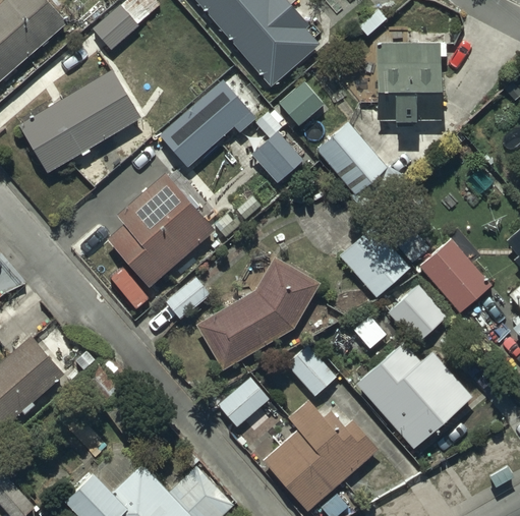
[(4,0),(0,4),(0,79),(65,21),(45,0),(4,0)]
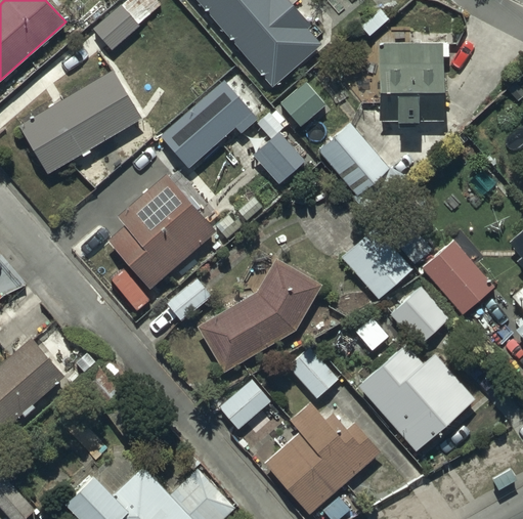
[(199,0),(272,84),(319,44),(307,30),(310,27),(288,0),(199,0)]
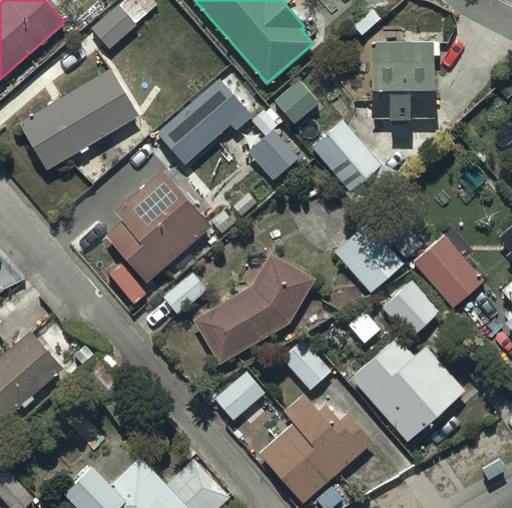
[(118,4),(90,28),(109,50),(137,27),(118,4)]
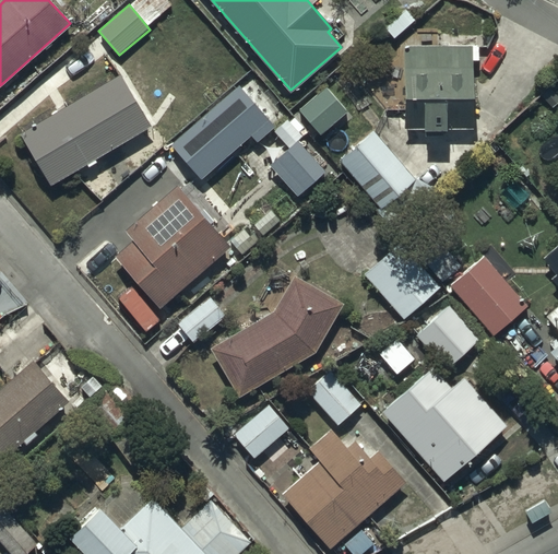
[(472,47),(404,48),(405,131),(415,131),(415,143),(443,143),(443,128),(472,128),(472,47)]
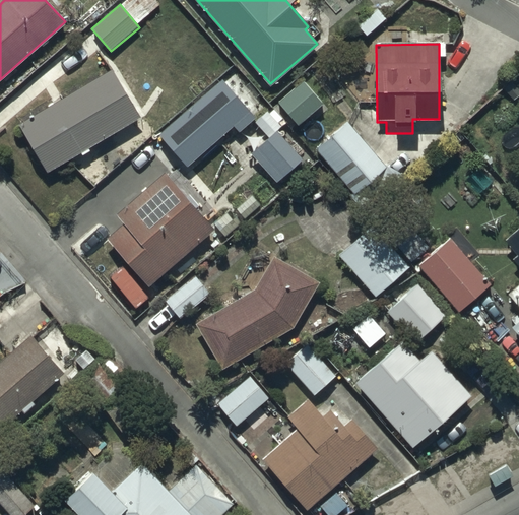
[(19,124),(47,171),(141,115),(114,68),(19,124)]
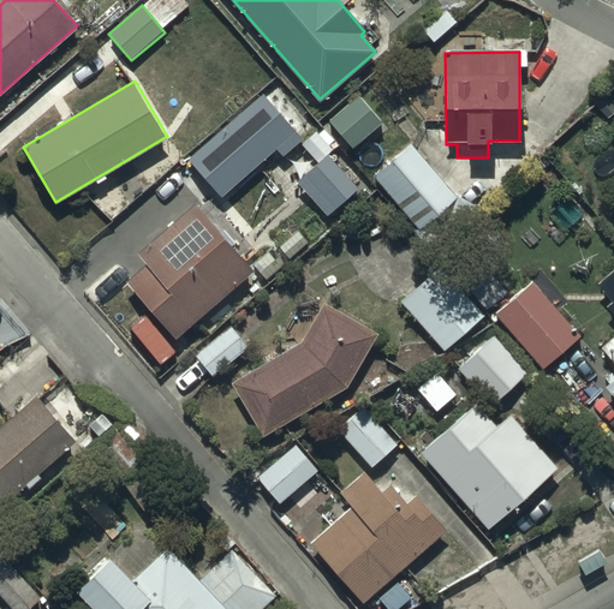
[(266,95),(189,161),(221,199),(299,135),(266,95)]
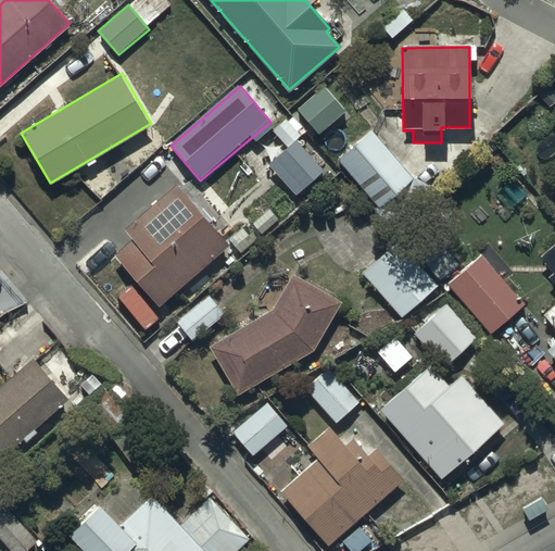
[(326,86),(299,108),(318,133),(345,111),(326,86)]
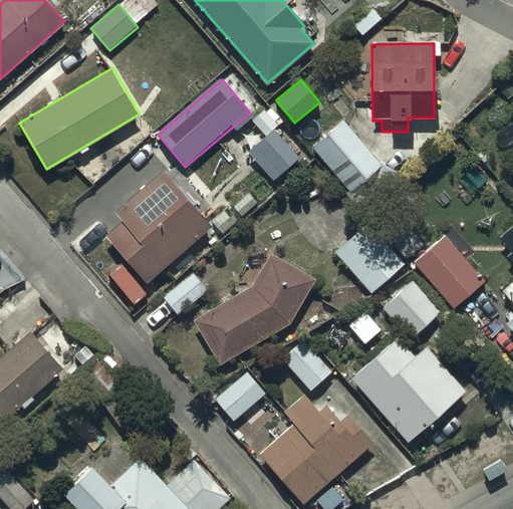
[(265,140),(250,156),(272,181),(297,160),(272,131),(276,126),(262,110),(250,122),(265,140)]
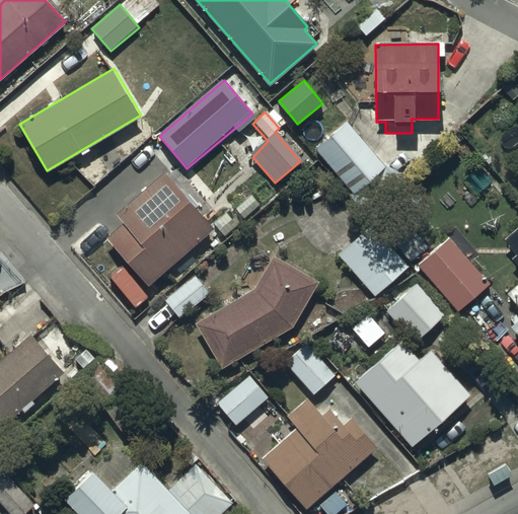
[(343,123),(314,150),(370,208),(398,180),(343,123)]
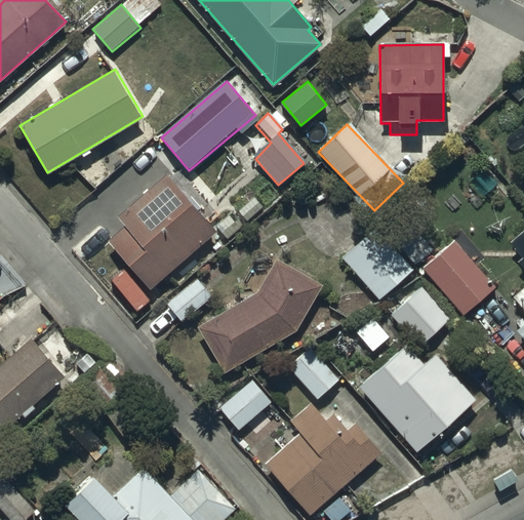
[(152,287),(215,230),(164,172),(119,213),(126,223),(108,239),(152,287)]
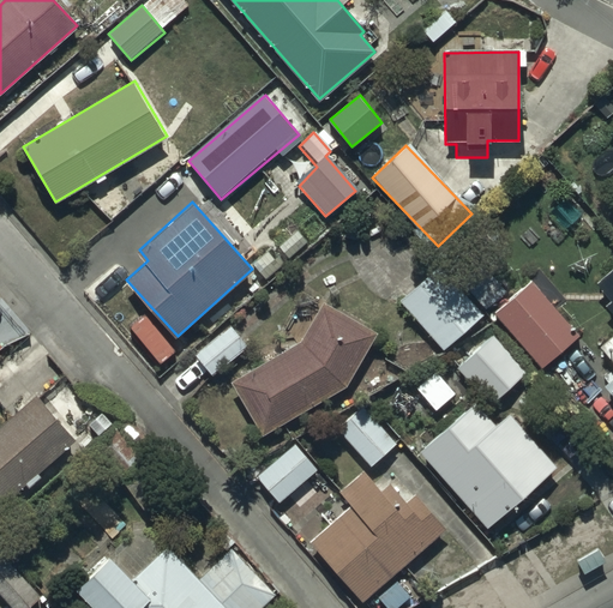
[(440,265),(400,300),(443,350),(484,314),(440,265)]
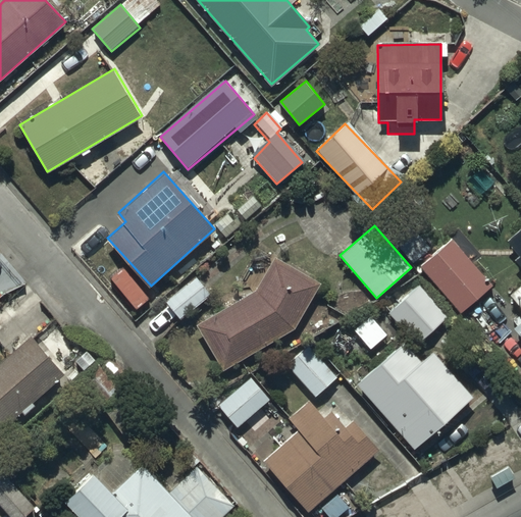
[(520,318),(510,328),(520,341),(520,227),(506,242),(517,254),(511,260),(520,271),(520,283),(509,294),(520,308),(520,318)]
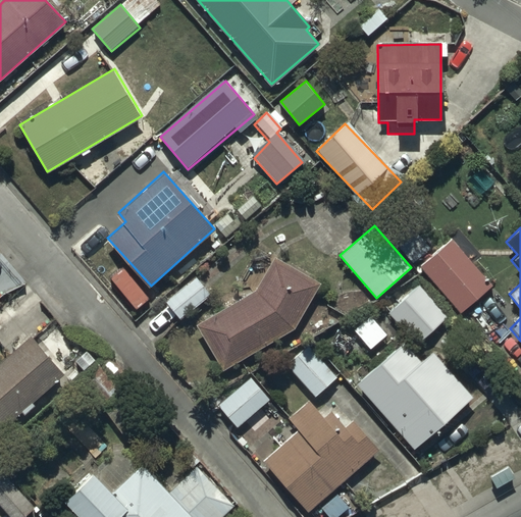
[(452,240),(420,268),(461,314),(492,286),(452,240)]
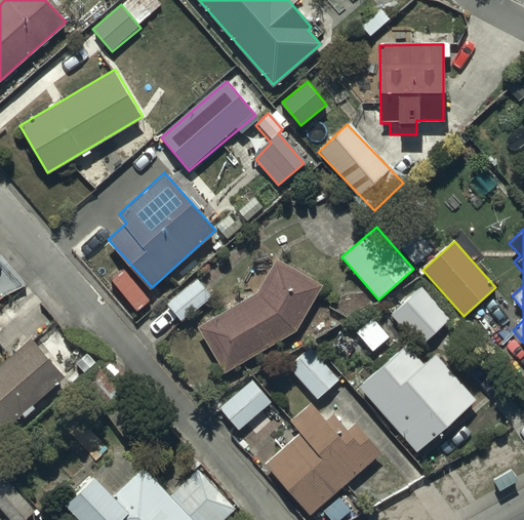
[(258,292),(197,326),(223,373),(295,332),(322,287),(277,258),(258,292)]
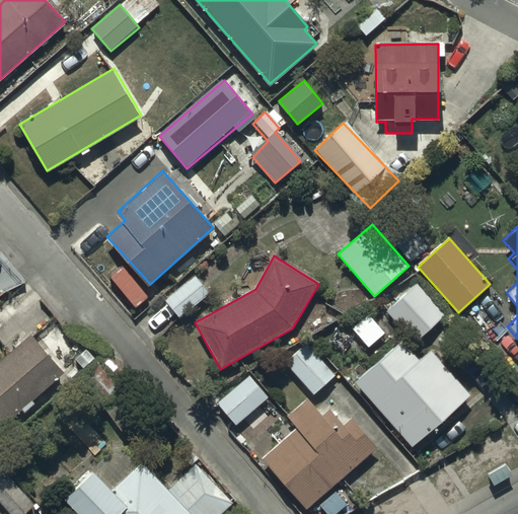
[(164,300),(179,319),(210,295),(195,276),(164,300)]
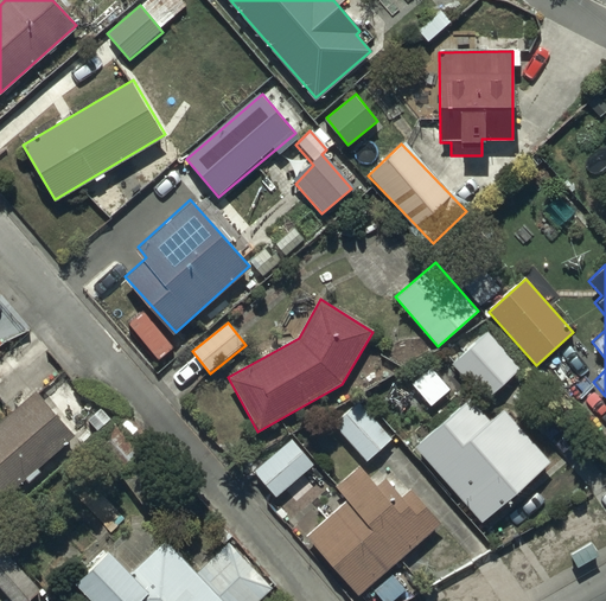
[(486,334),(453,365),(486,402),(491,397),(496,402),(515,384),(510,378),(518,370),(486,334)]
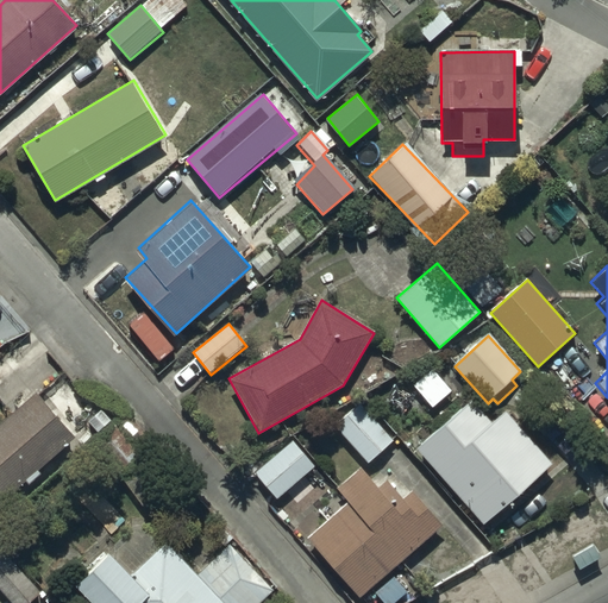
[(38,391),(0,422),(0,502),(77,439),(38,391)]
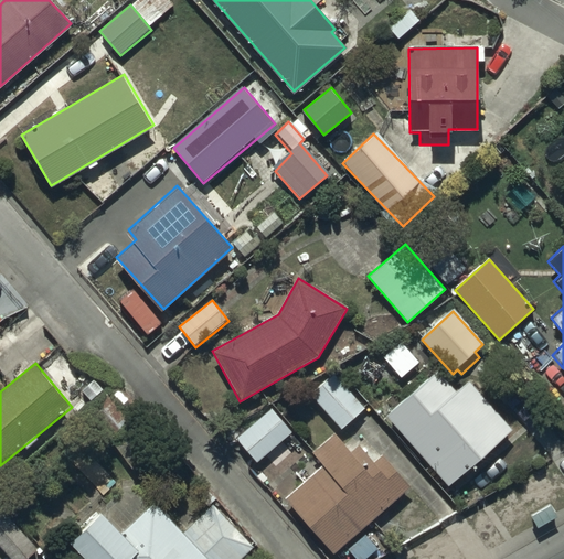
[(438,371),(386,415),(447,487),(512,432),(467,379),(455,390),(438,371)]
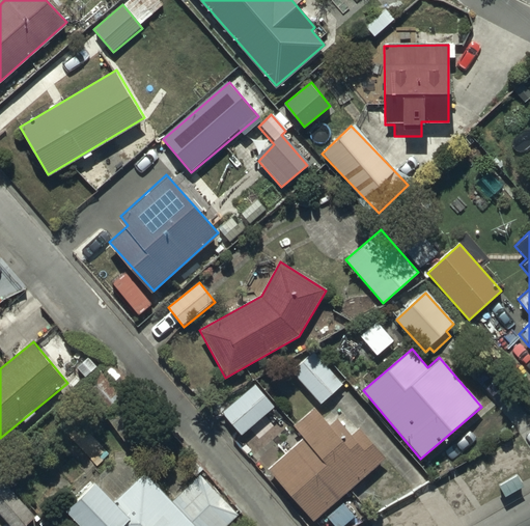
[(313,352),(291,371),(321,405),(342,386),(313,352)]
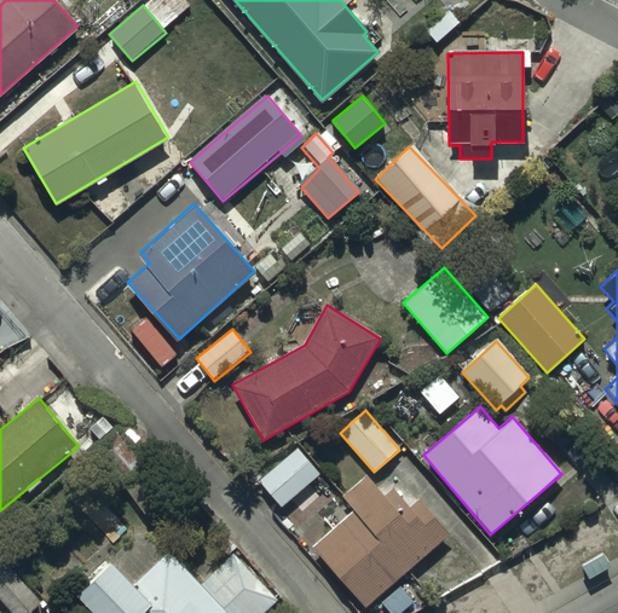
[(259,481),(281,507),(318,473),(295,449),(259,481)]
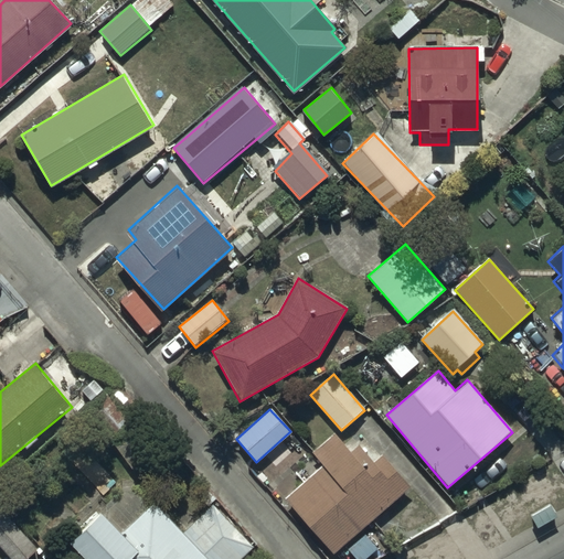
[(322,465),(285,498),(334,554),(413,485),(383,452),(374,460),(359,442),(350,451),(336,434),(312,454),(322,465)]
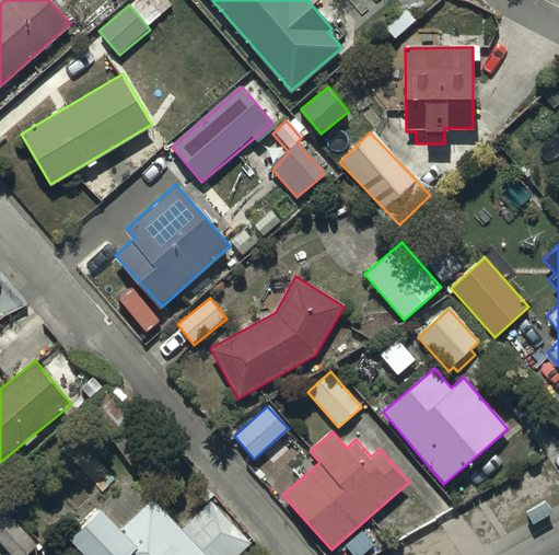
[(97,499),(66,531),(88,554),(239,554),(253,542),(210,498),(182,524),(153,495),(121,524),(97,499)]
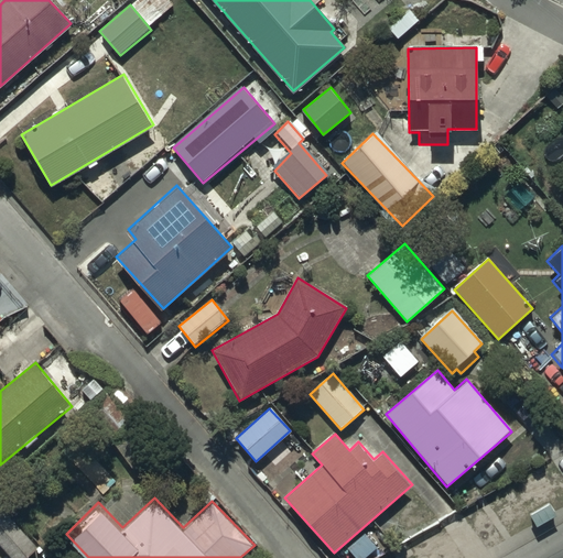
[(0,503),(0,547),(9,557),(26,557),(38,549),(0,503)]
